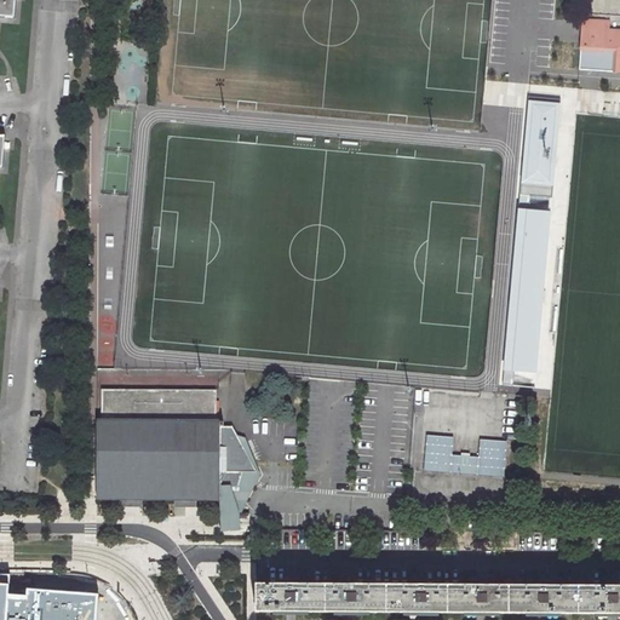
[(15,0),(0,0),(0,16),(15,17),(15,0)]
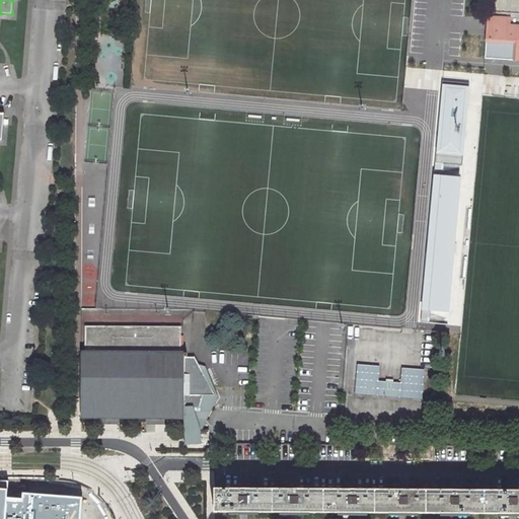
[(462,0),(462,8),(475,9),(474,0),(462,0)]
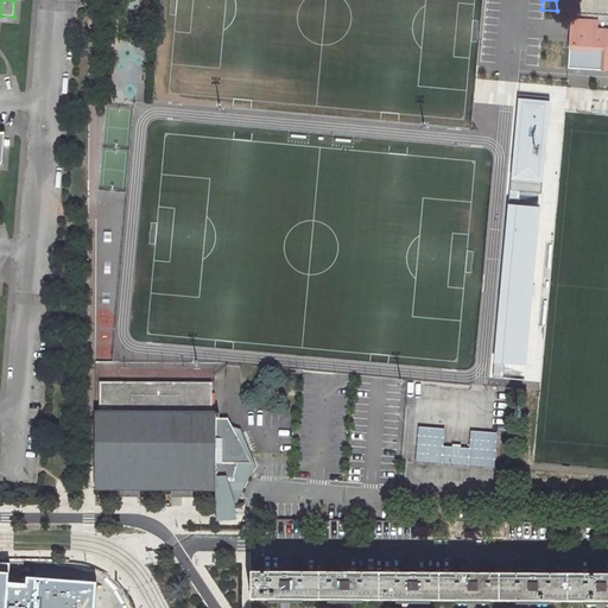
[(572,19),(570,48),(602,49),(601,71),(607,71),(607,31),(597,30),(599,21),(572,19)]
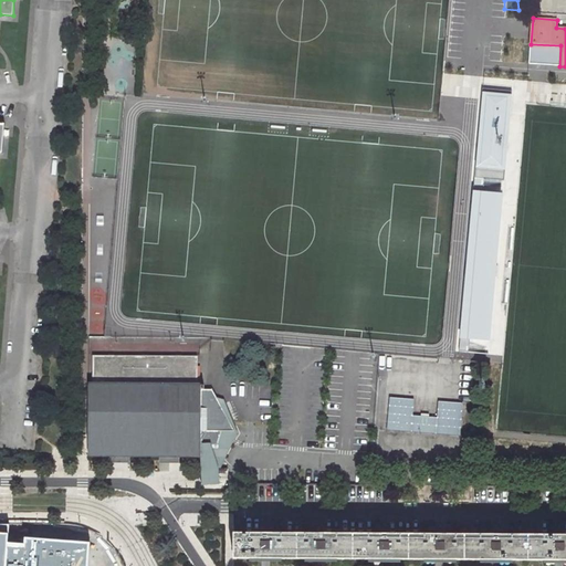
[(561,45),(531,44),(530,64),(559,66),(561,45)]
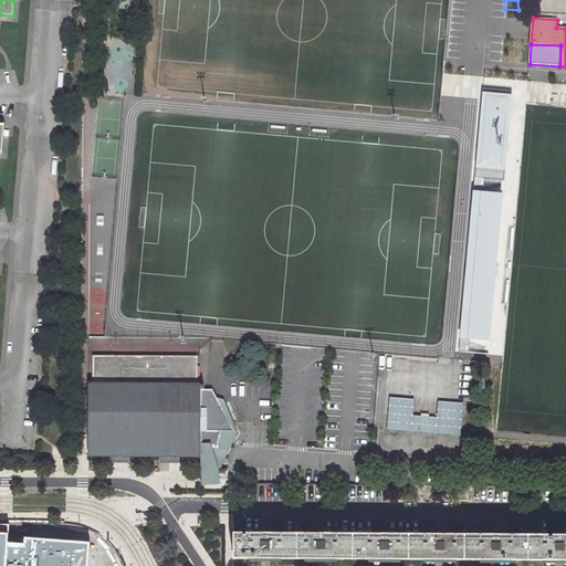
[(511,92),(483,90),(478,165),(504,167),(511,92)]
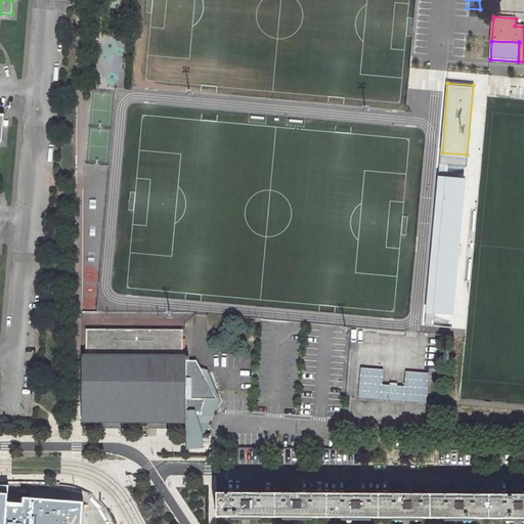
[(461,179),(439,177),(429,316),(450,318),(461,179)]
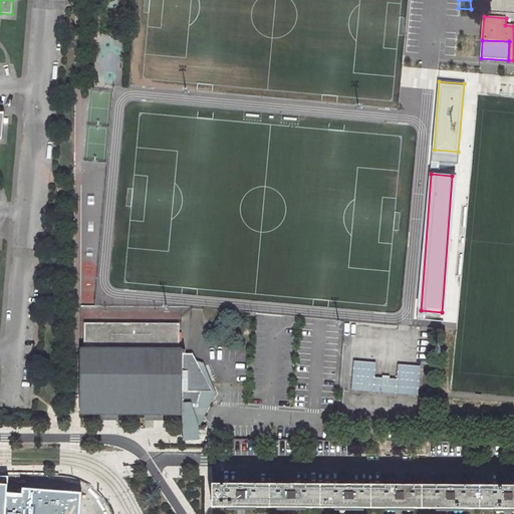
[(109,321),(159,320),(159,319),(174,318),(174,310),(109,312),(109,321)]
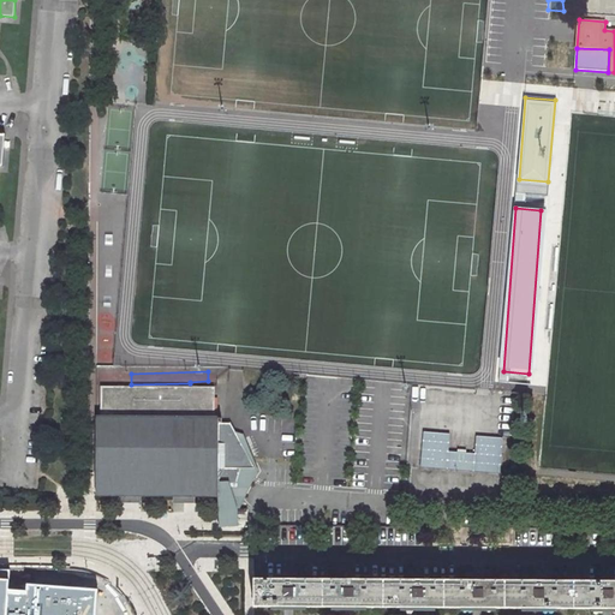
[(100,418),(215,419),(215,399),(212,399),(212,389),(100,388),(100,418)]
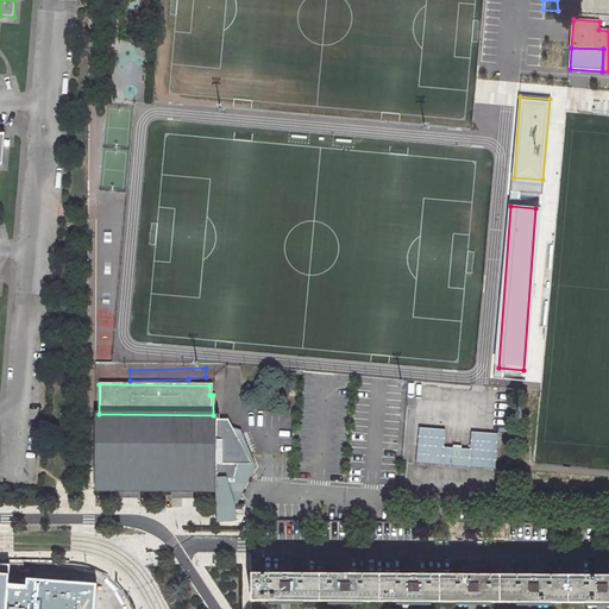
[(217,415),(213,415),(99,414),(94,414),(93,491),(119,491),(129,491),(139,491),(171,493),(182,493),(193,493),(215,494),(217,477),(218,420),(217,415)]
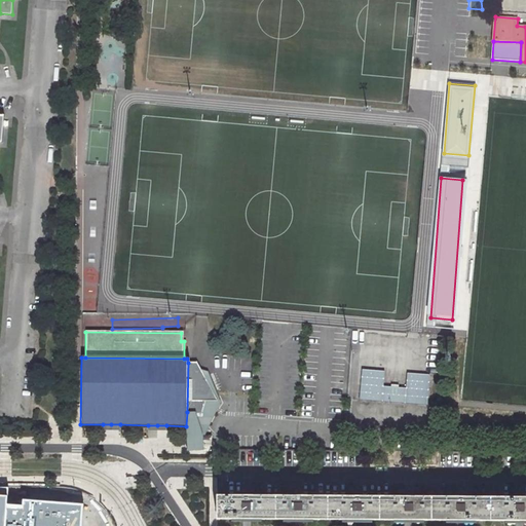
[(195,412),(201,433),(204,427),(221,402),(207,380),(207,372),(201,372),(195,363),(188,363),(187,412),(195,412)]
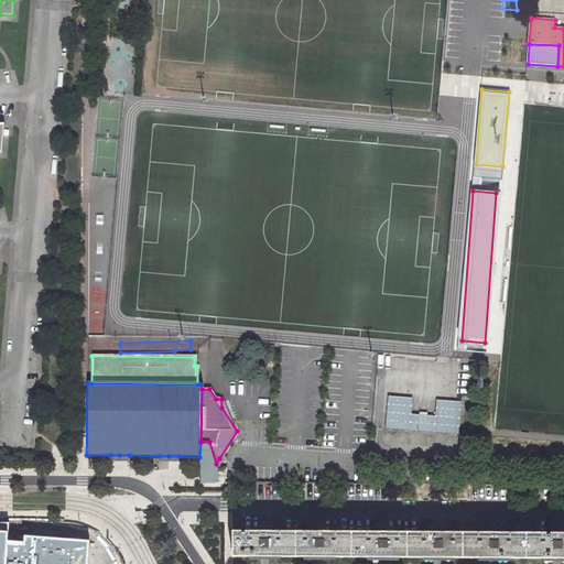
[(413,398),(388,397),(386,430),(459,434),(462,401),(437,400),(436,416),(412,415),(413,398)]
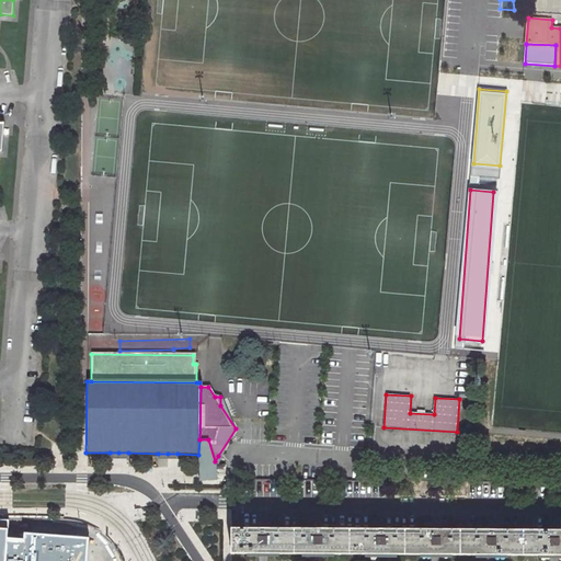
[(217,467),(215,461),(208,439),(199,439),(198,455),(199,460),(199,480),(198,480),(197,481),(225,482),(225,467),(217,467)]
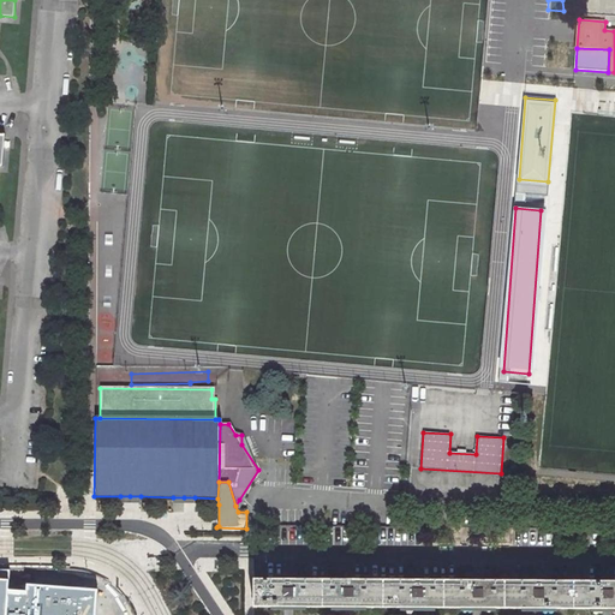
[(614,580),(267,579),(255,579),(254,607),(288,608),(348,608),(418,608),(477,609),(539,609),(608,610),(614,609),(614,580)]
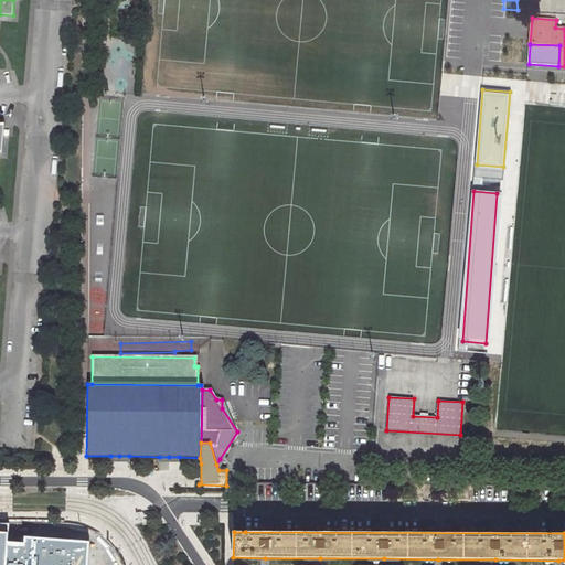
[(87,564),(88,542),(64,540),(61,540),(23,537),(23,542),(6,541),(4,564),(87,564)]
